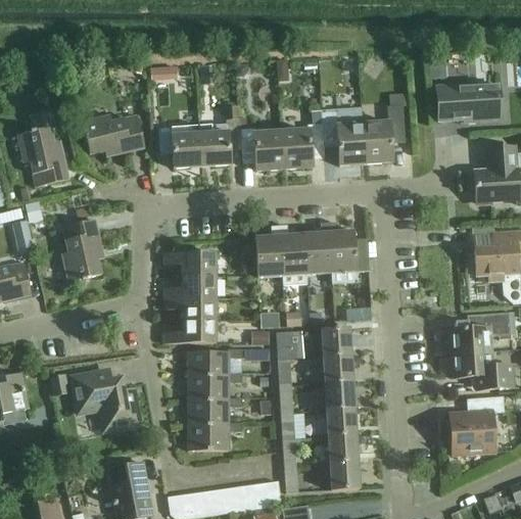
[(443,51),(430,52),(430,53),(431,64),(444,64),(443,53),(443,51)]
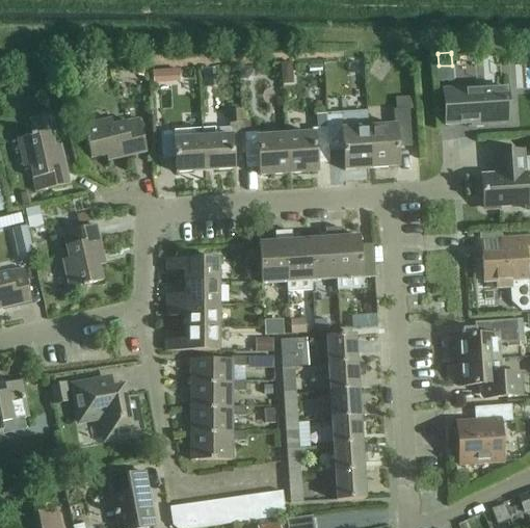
[(292,68),(292,61),(282,61),(283,72),(289,71),(292,68)]
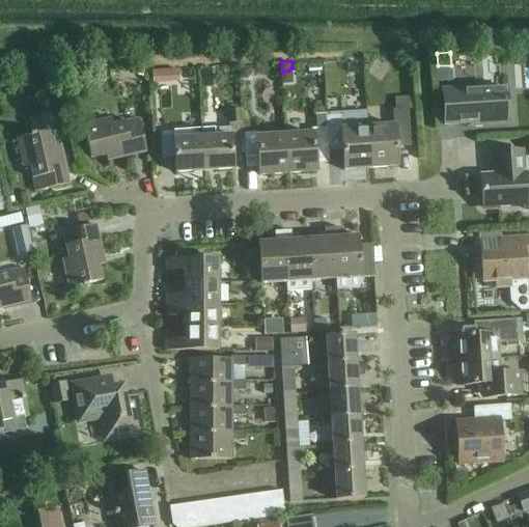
[(143,72),(144,63),(135,62),(134,71),(143,72)]
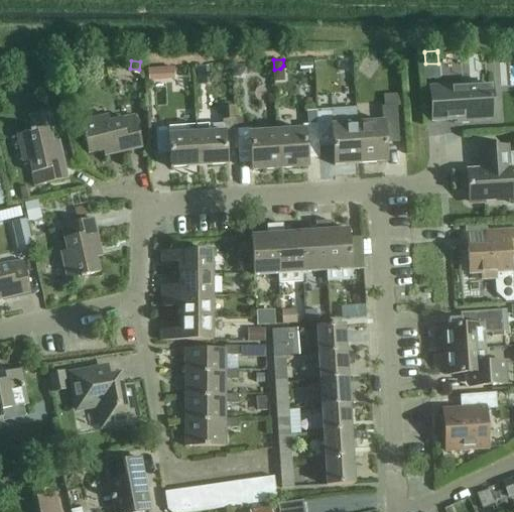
[(160,65),(151,65),(151,66),(151,75),(160,75),(160,65)]
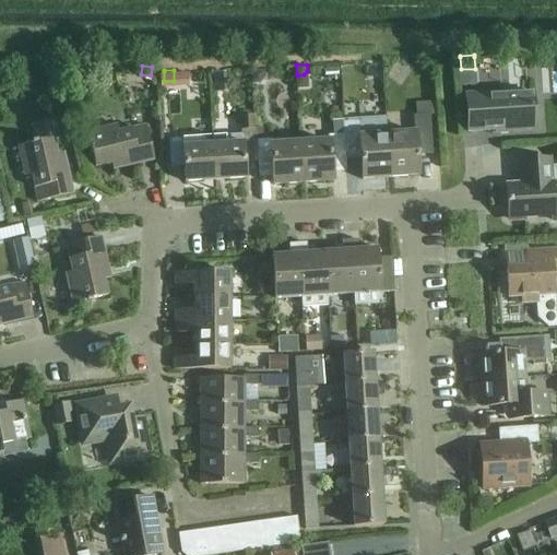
[(533,90),(501,92),(500,90),(466,92),(469,128),(511,126),(511,128),(535,127),(533,90)]
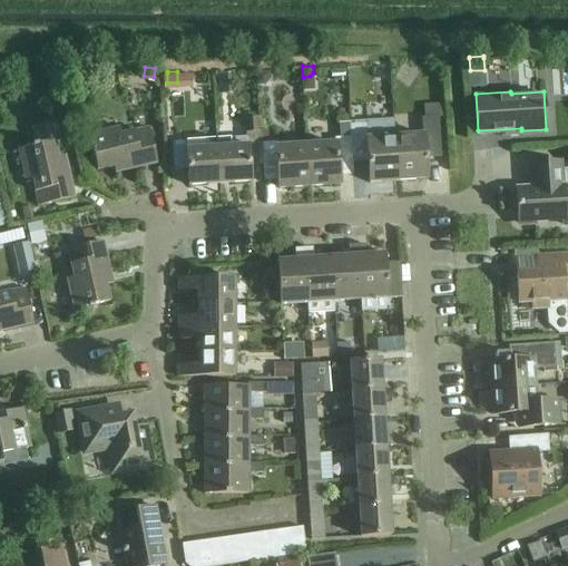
[(424,101),(426,115),(440,114),(447,114),(447,100),(424,101)]
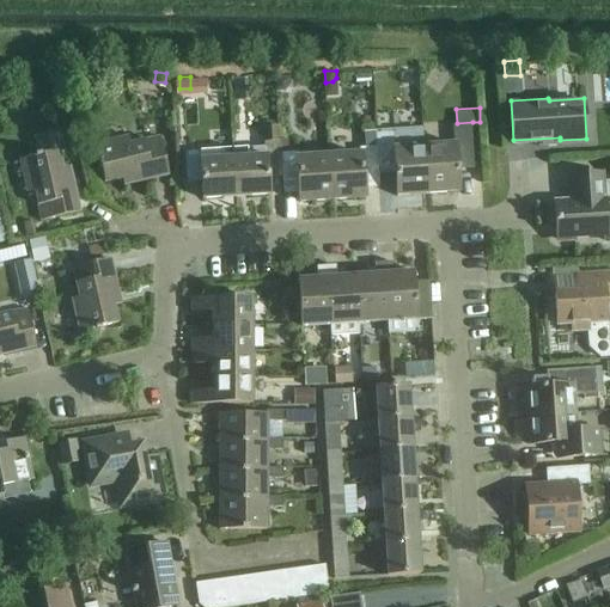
[(284,173),(281,136),(280,136),(279,122),(264,123),(266,143),(233,146),(237,194),(269,191),(268,175),(284,173)]
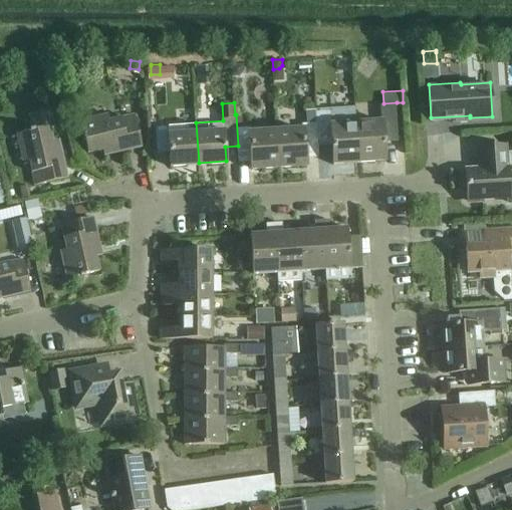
[(357,120),(359,161),(386,159),(384,135),(398,134),(397,102),(384,103),(380,103),(381,118),(357,120)]
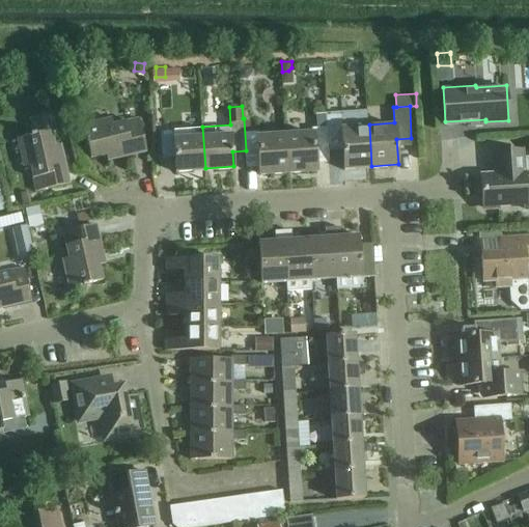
[(64,154),(58,155),(52,130),(57,128),(53,110),(30,115),(34,131),(19,135),(26,162),(32,161),(38,188),(71,181),(64,154)]
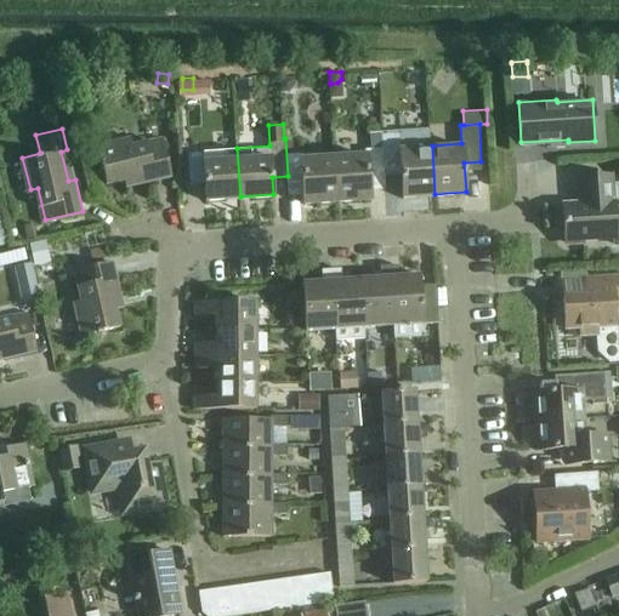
[(435,194),(432,146),(402,147),(401,130),(382,131),(384,147),(382,147),(384,167),(402,166),(403,195),(435,194)]
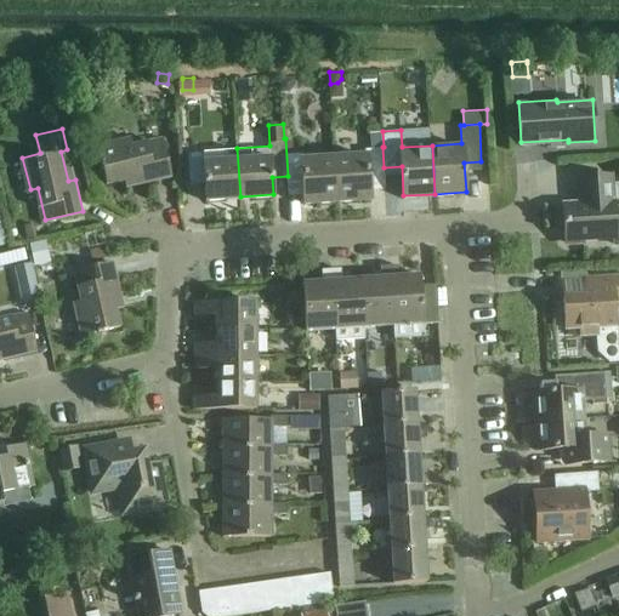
[(163,136),(132,143),(130,136),(98,143),(107,181),(137,174),(140,181),(171,174),(163,136)]
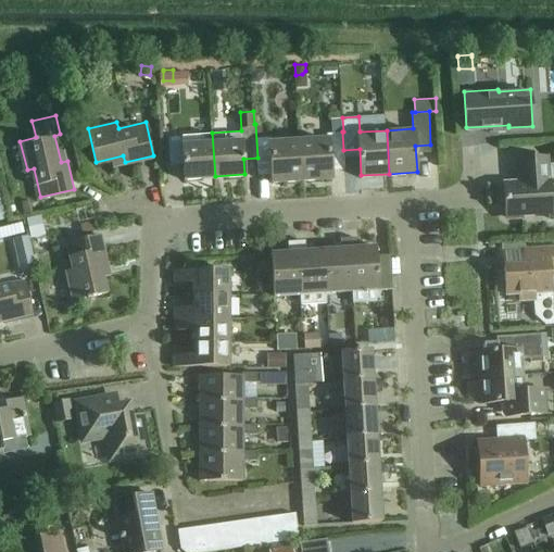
[(302,179),(300,139),(272,141),(271,136),(263,136),(262,124),(255,124),(257,158),(257,174),(272,173),(273,182),(302,179)]
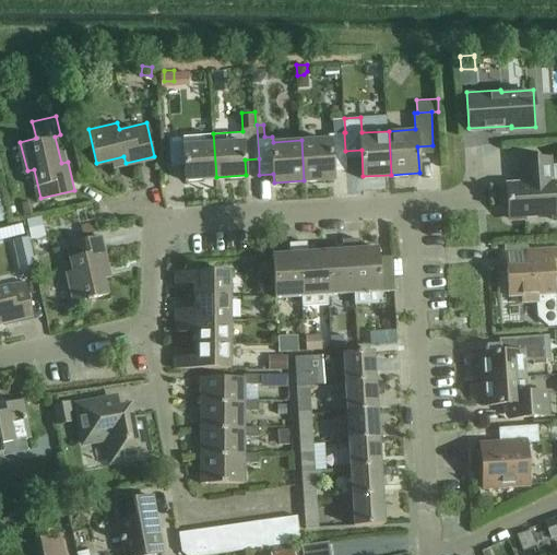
[(346,168),(345,151),(344,132),(329,133),(330,139),(301,140),(304,180),(333,178),(333,169),(346,168)]
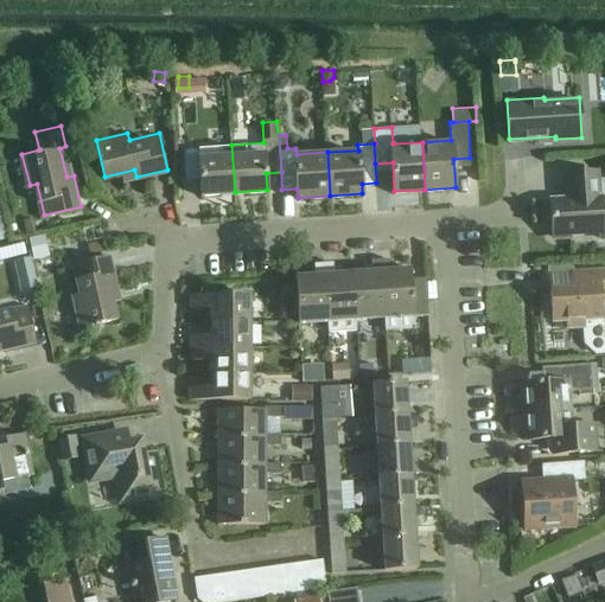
[(202,194),(235,192),(231,145),(184,148),(186,178),(201,177),(202,194)]
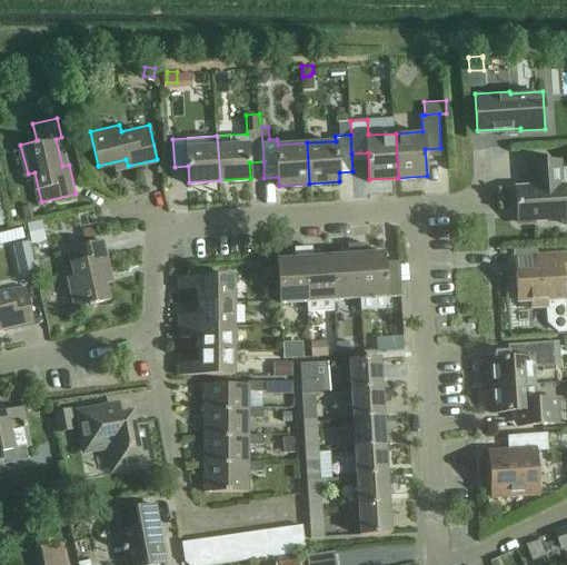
[(566,186),(563,187),(563,181),(560,158),(530,160),(531,184),(516,185),(518,219),(561,217),(561,224),(566,222),(566,186)]
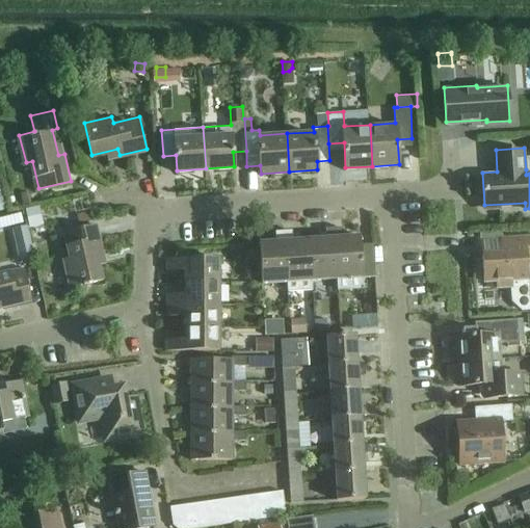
[(44,221),(40,204),(26,207),(29,225),(44,221)]
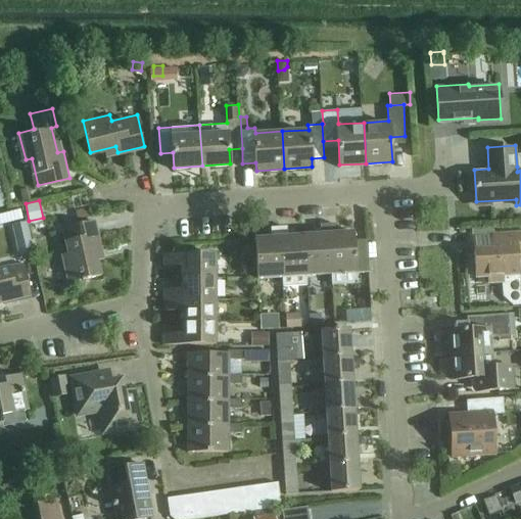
[(61,252),(68,281),(101,273),(95,246),(101,245),(94,218),(62,226),(68,251),(61,252)]
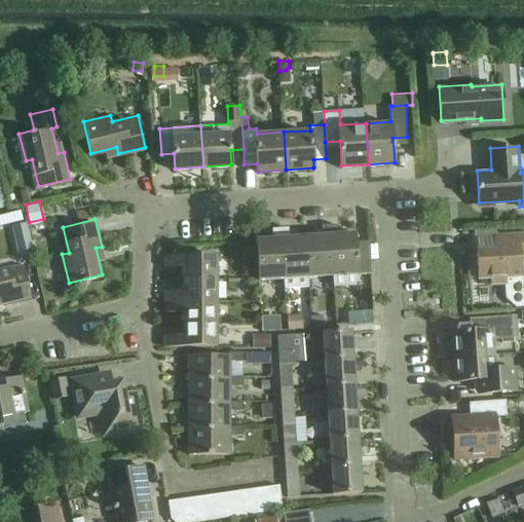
[(12,224),(20,255),(32,252),(25,221),(12,224)]
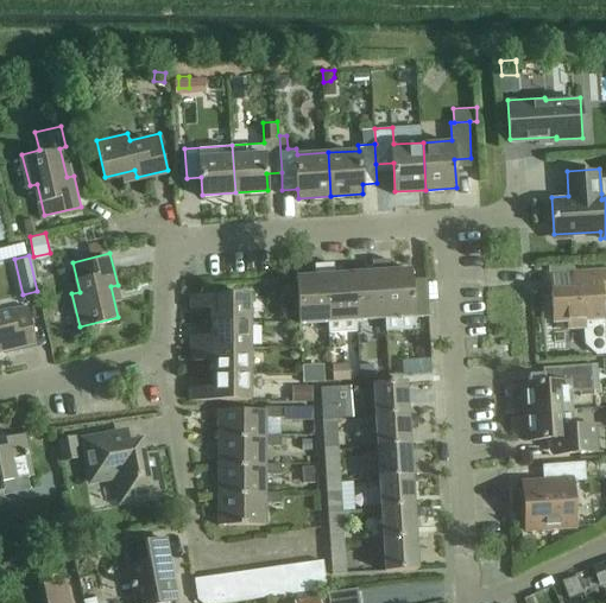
[(372,268),(353,270),(357,317),(385,316),(380,256),(372,258),(372,268)]
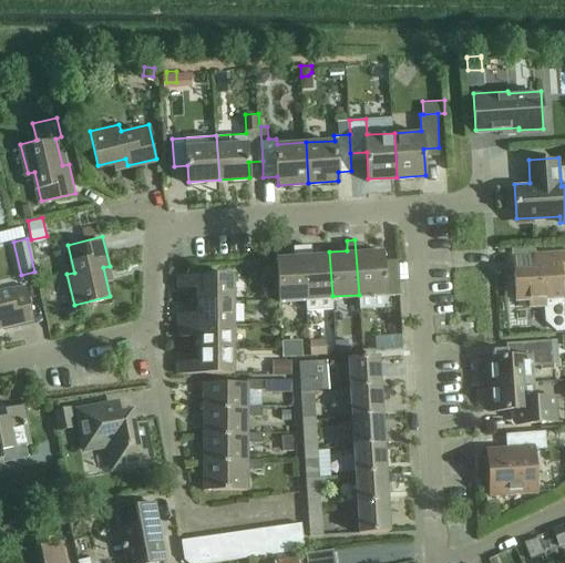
[(363,239),(355,239),(359,295),(360,306),(387,305),(387,294),(400,293),(398,259),(398,258),(397,258),(384,259),(383,248),(365,249),(363,239)]
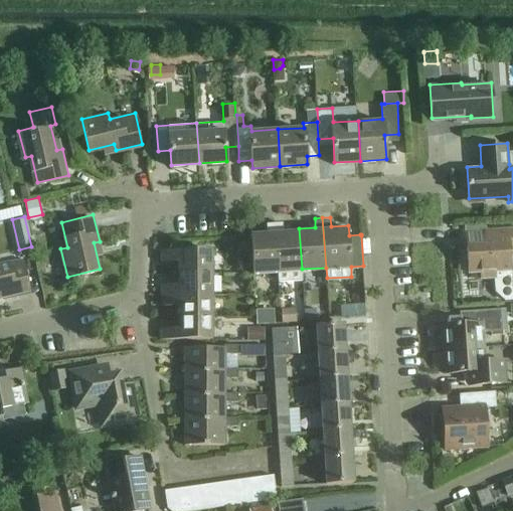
[(282,220),(275,221),(278,271),(279,281),(303,279),(302,269),(299,228),(282,230),(282,220)]
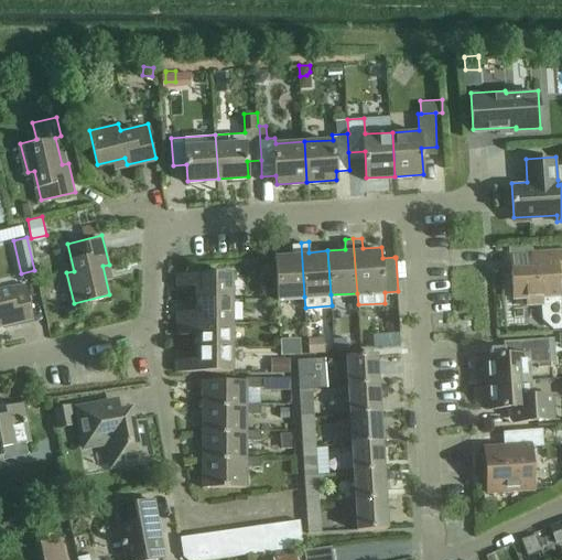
[(292,254),(274,255),(277,299),(304,297),(301,243),(291,243),(292,254)]
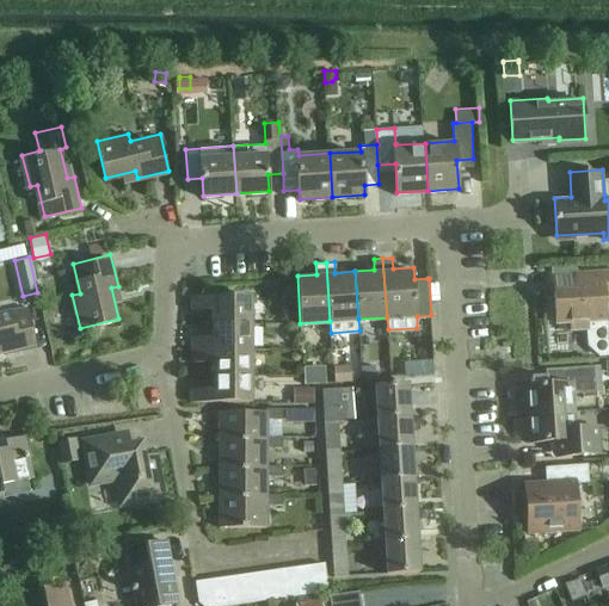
[(608,325),(607,317),(604,294),(608,292),(608,270),(576,272),(577,289),(554,291),(557,321),(571,320),(571,327),(586,326),(588,342),(600,353),(608,352),(608,325)]
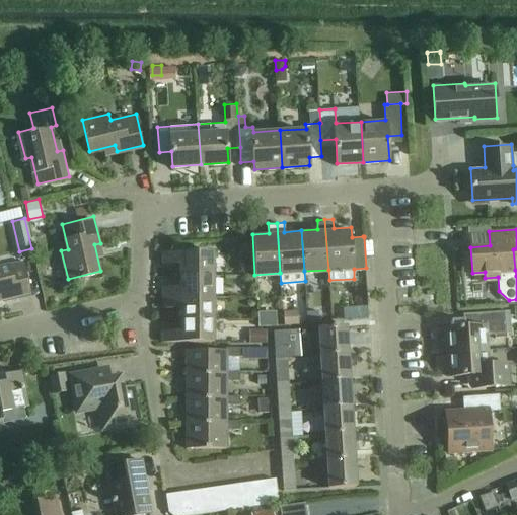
[(180,274),(213,274),(213,250),(163,251),(163,263),(180,263),(180,274)]
